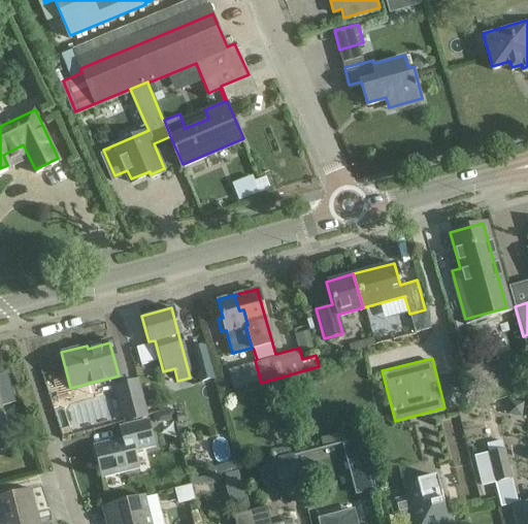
[(261,383),(255,360),(228,367),(233,385),(257,379),(258,383),(261,383)]
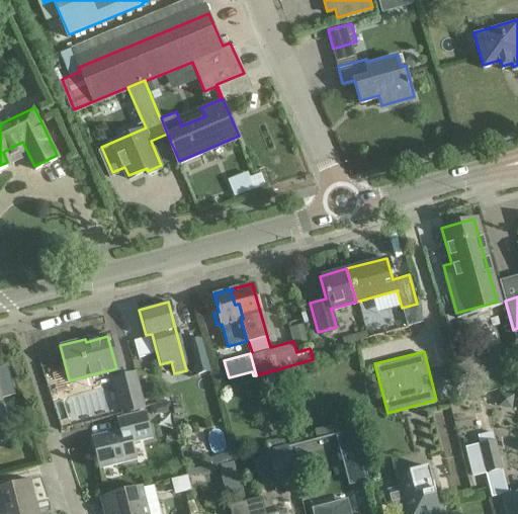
[(0,365),(0,433),(12,430),(2,395),(14,391),(7,364),(0,365)]
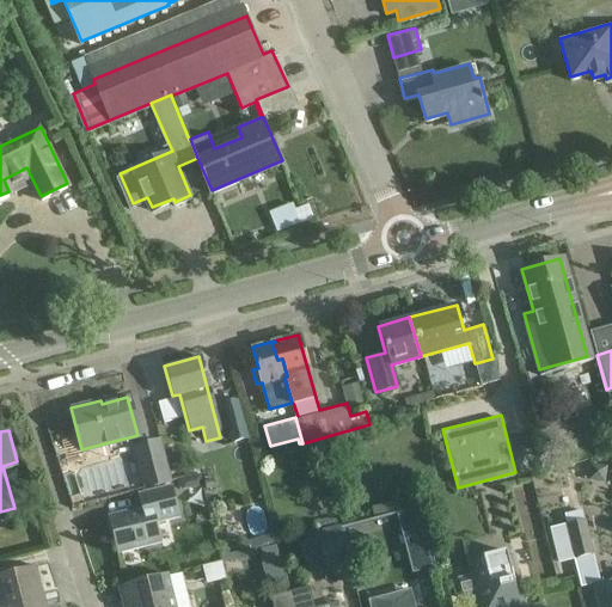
[(160,436),(133,445),(145,488),(173,479),(160,436)]
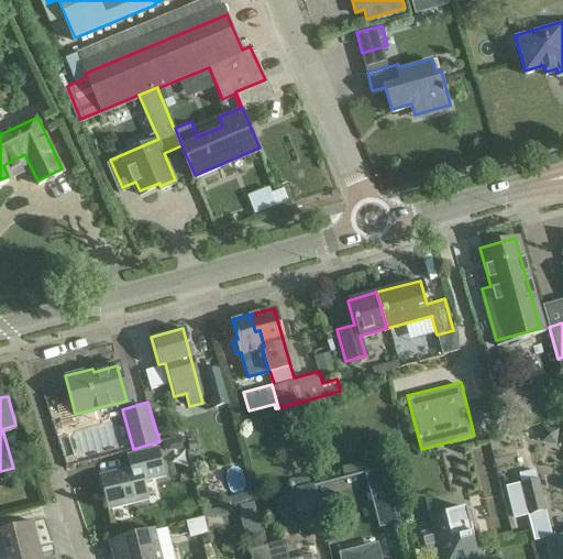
[(185,445),(184,435),(166,438),(167,448),(185,445)]
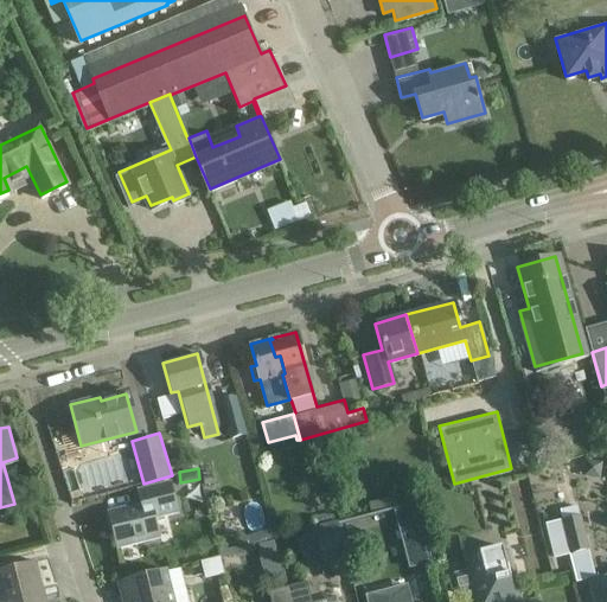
[(139,504),(107,511),(115,546),(159,536),(154,517),(177,511),(170,481),(135,490),(139,504)]
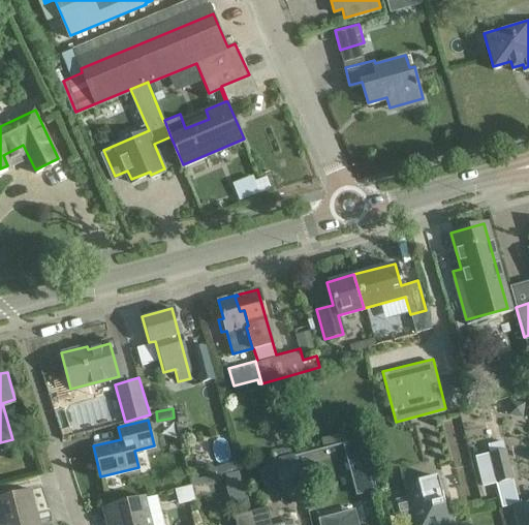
[(364,437),(343,442),(350,469),(369,465),(375,489),(376,488),(364,437)]
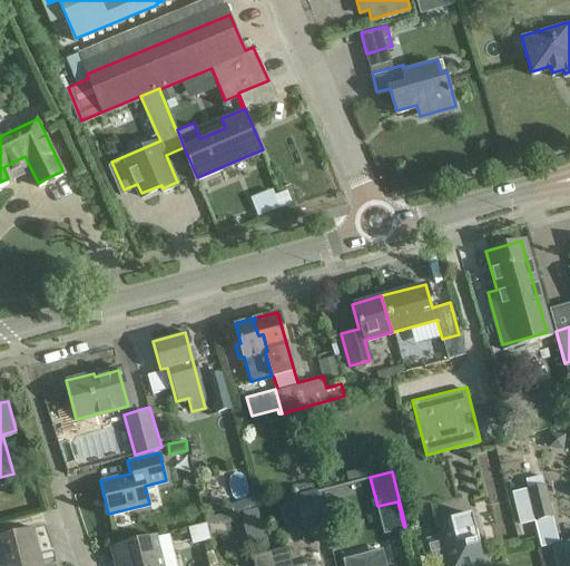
[(534,518),(552,514),(542,471),(526,476),(528,486),(526,486),(534,518)]
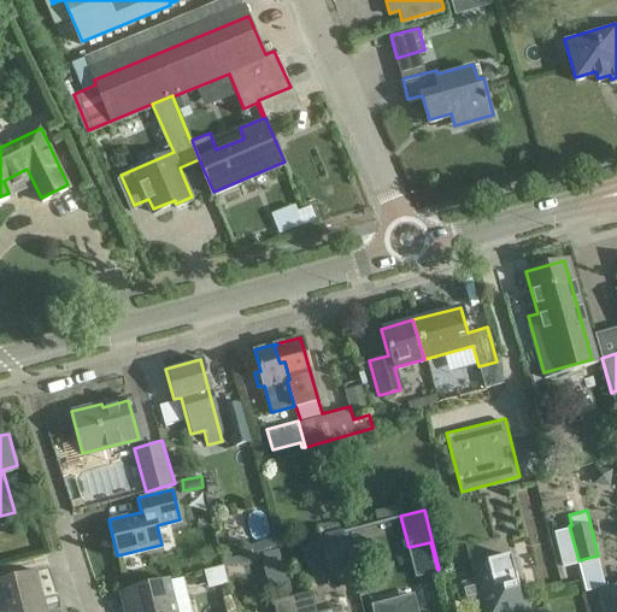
[(342,528),(340,528),(338,517),(321,522),(324,533),(318,534),(328,569),(352,563),(342,528)]
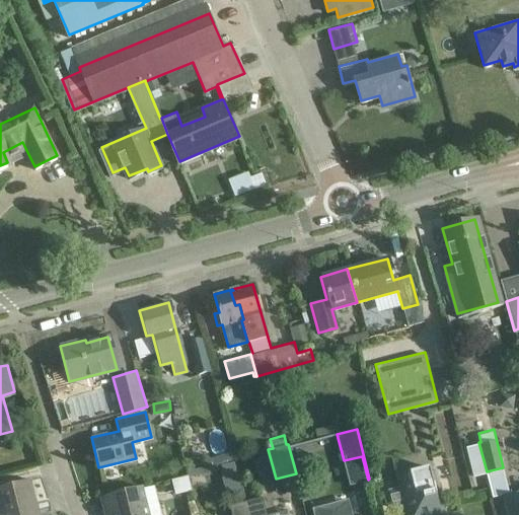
[(487,471),(478,442),(465,445),(473,475),(487,471)]
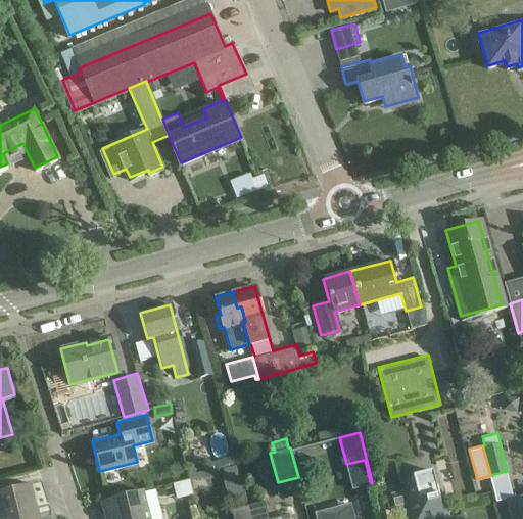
[(235,463),(224,466),(227,477),(238,475),(235,463)]
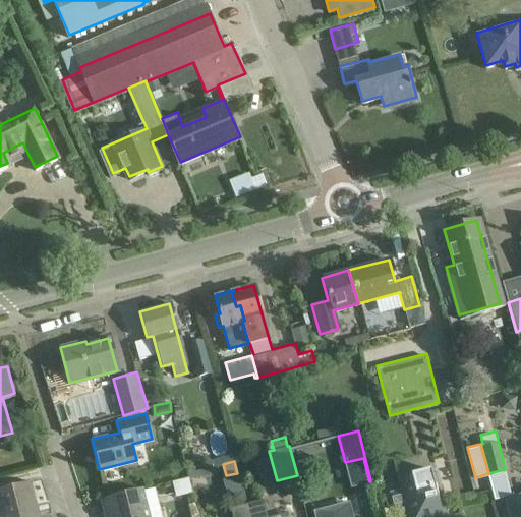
[(429,468),(421,469),(398,475),(401,489),(388,492),(385,498),(387,505),(394,509),(400,508),(402,516),(445,516),(447,515),(436,471),(429,468)]
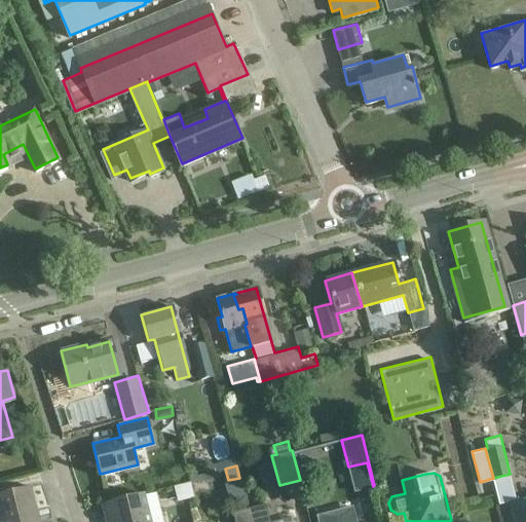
[(0,490),(0,521),(2,521),(38,513),(31,483),(0,490)]
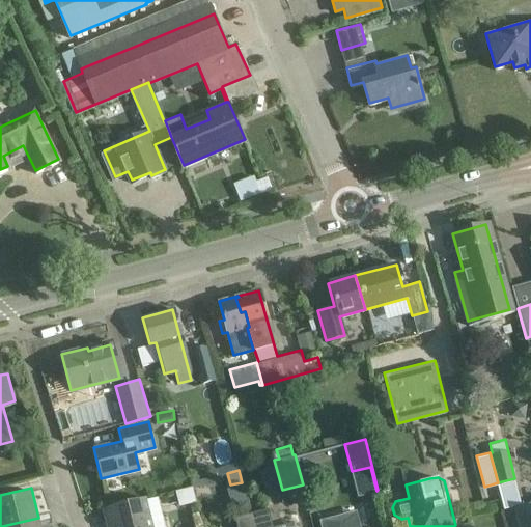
[(150,526),(144,497),(107,506),(112,526),(150,526)]
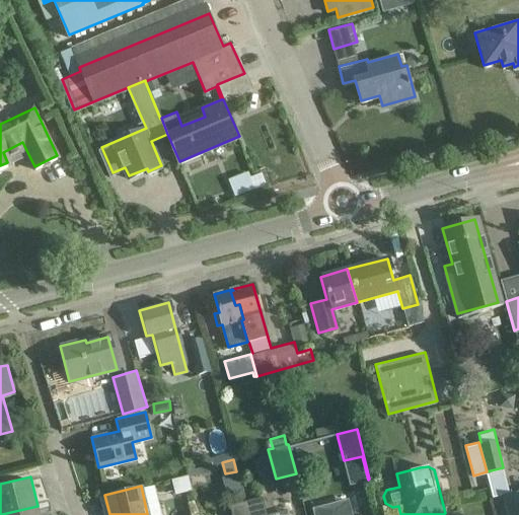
[(518,514),(518,490),(500,495),(504,514),(518,514)]
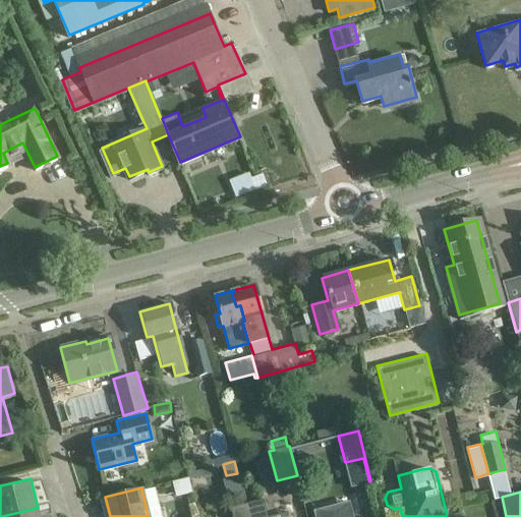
[(288,516),(287,511),(269,515),(264,496),(246,500),(250,516),(288,516)]
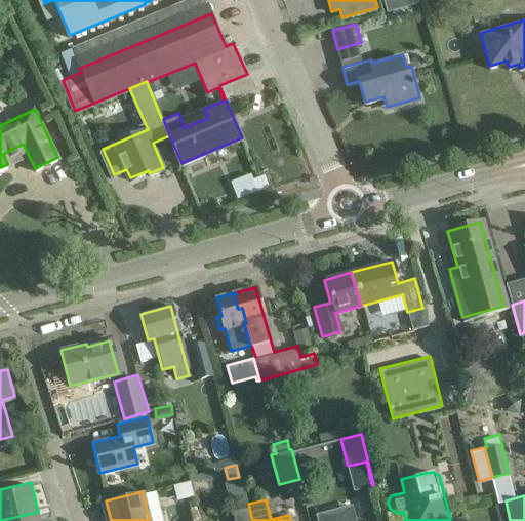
[(252,520),(248,504),(232,509),(235,520),(252,520)]
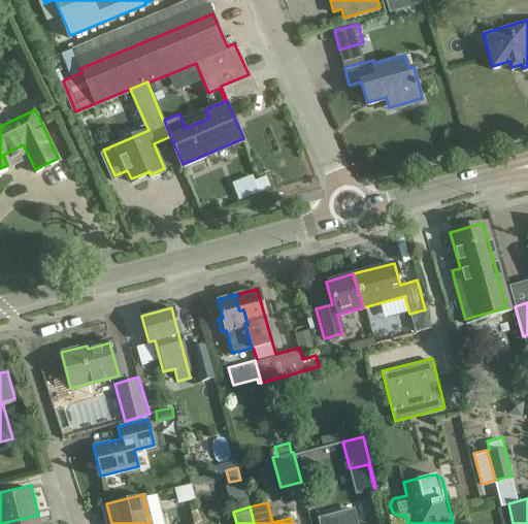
[(354,508),(319,517),(320,523),(368,523),(367,519),(359,521),(358,522),(354,508)]
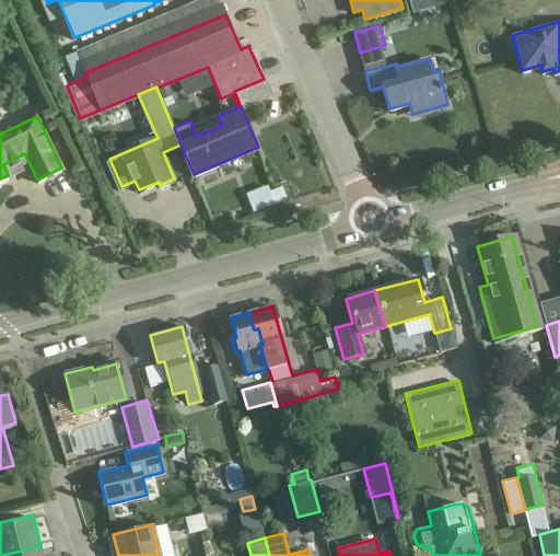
[(2,555),(43,555),(41,546),(2,555)]
